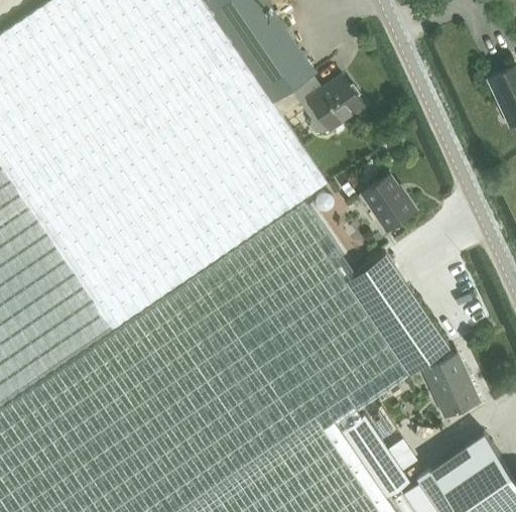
[(0,406),(328,183),(273,104),(291,92),(312,77),(314,75),(264,0),(50,0),(0,34),(0,406)]
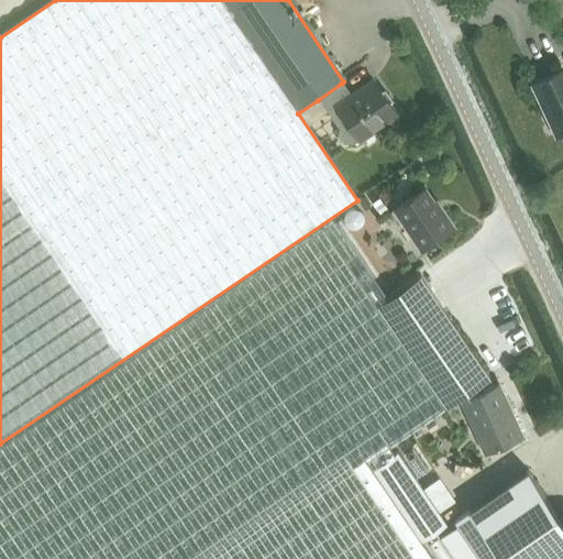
[(562,75),(562,74),(532,88),(544,113),(549,111),(562,138),(562,136),(562,75)]
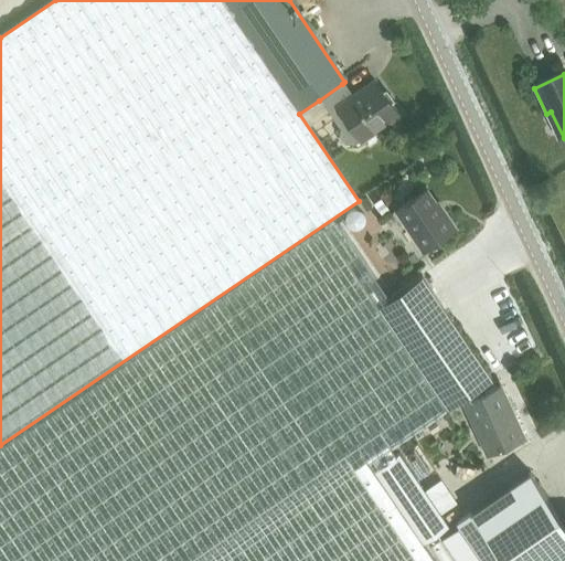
[(352,98),(342,84),(319,101),(341,133),(340,139),(344,146),(351,147),(352,148),(362,141),(363,141),(397,118),(373,83),(352,98)]
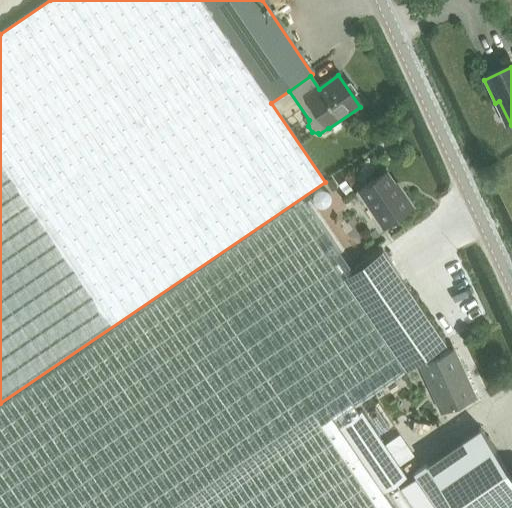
[(397,188),(395,189),(387,177),(361,194),(383,227),(411,209),(397,188)]
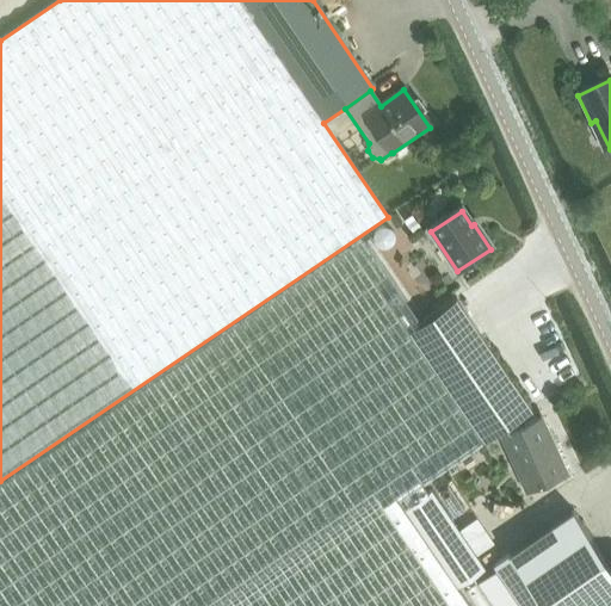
[(412,217),(403,223),(412,235),(420,229),(412,217)]
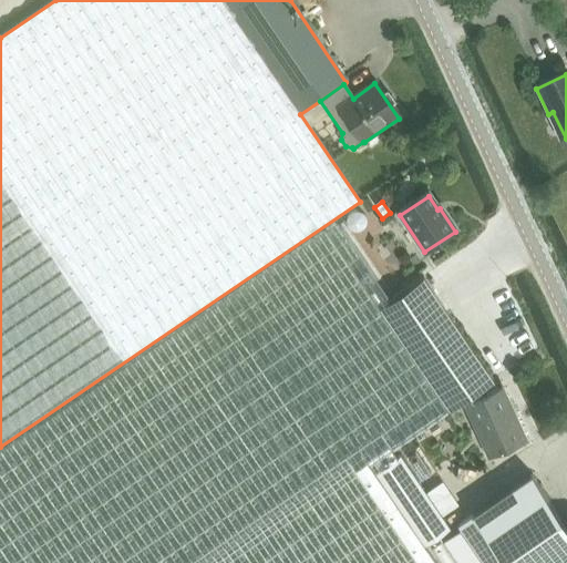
[(451,531),(401,458),(399,460),(393,452),(452,413),(495,384),(424,280),(391,303),(338,223),(0,451),(0,562),(433,562),(425,550),(451,531)]
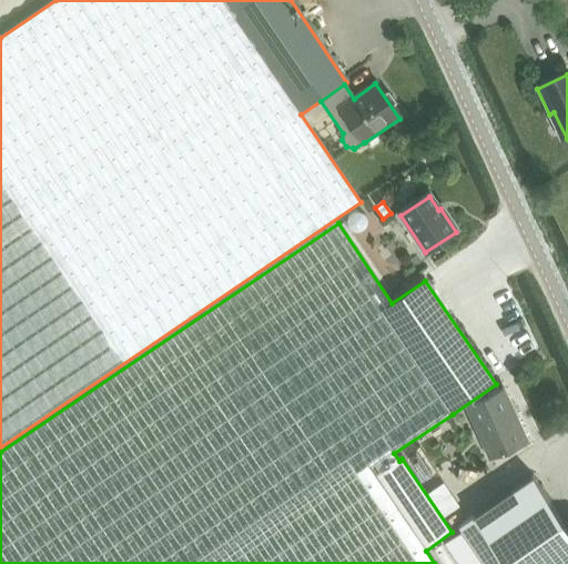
[(503,392),(468,409),(490,460),(526,443),(503,392)]
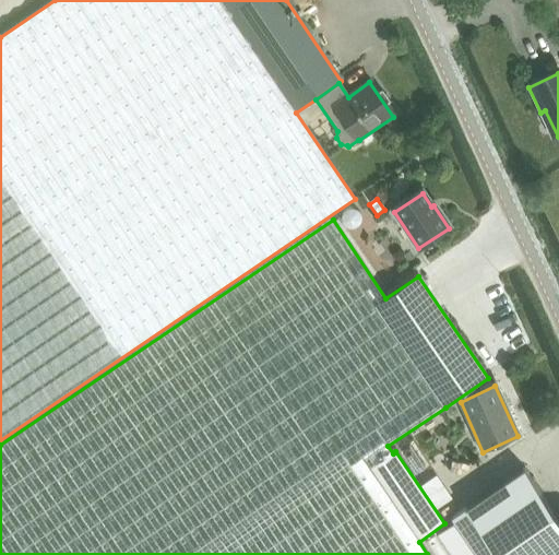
[(558,554),(558,520),(524,470),(466,510),(497,554),(558,554)]
